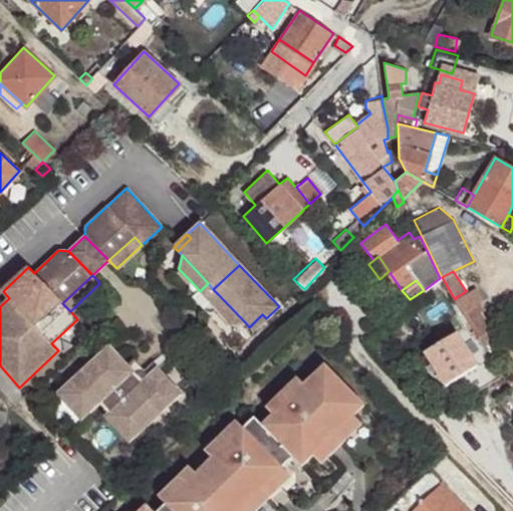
[(200,291),(192,282),(188,292),(193,298),(200,291)]
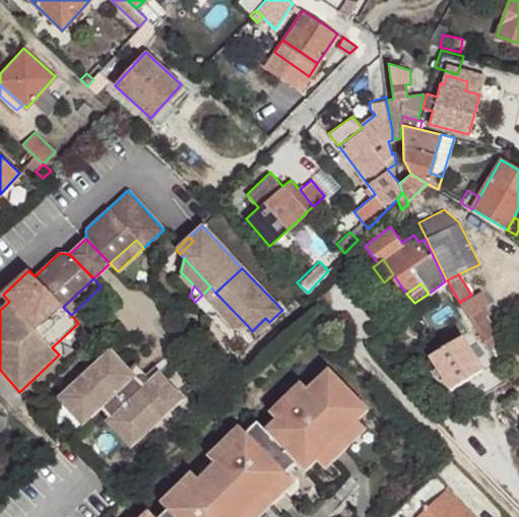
[(202,295),(195,302),(200,307),(215,293),(210,286),(202,295)]
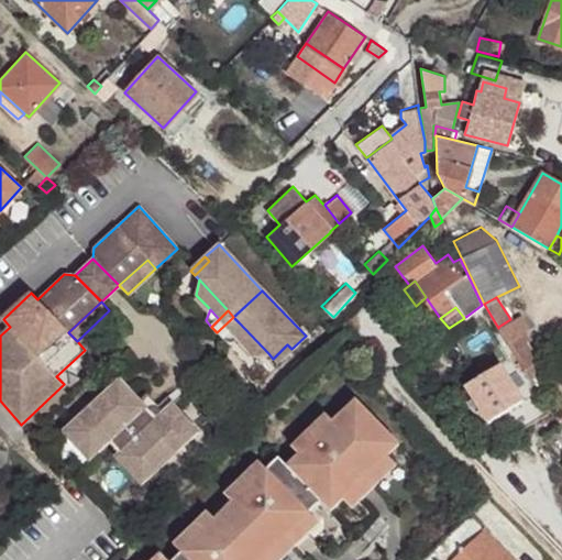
[(524,370),(539,359),(519,332),(528,327),(520,314),(510,319),(498,327),(506,340),(505,341),(524,370)]
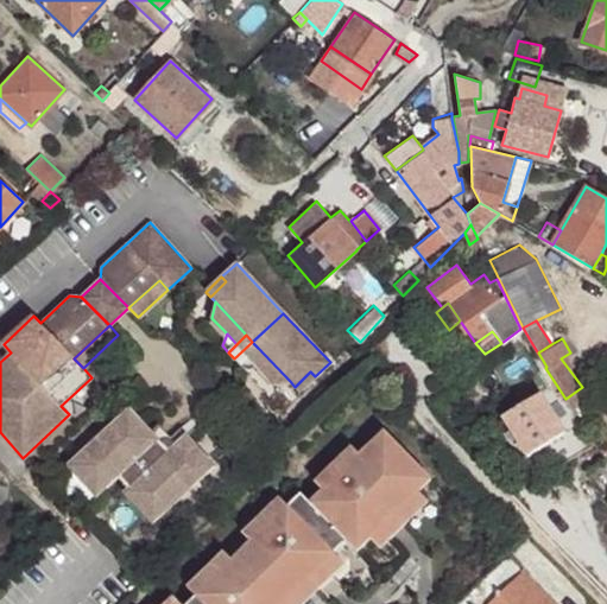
[(252,342),(234,358),(240,366),(248,357),(258,348),(252,342)]
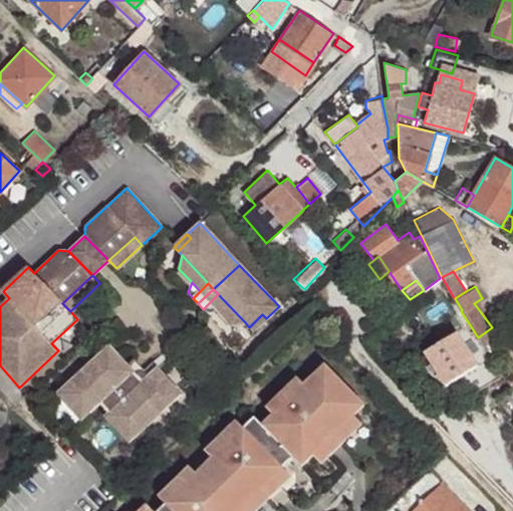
[(245,322),(218,294),(210,302),(218,311),(232,325),(245,322)]
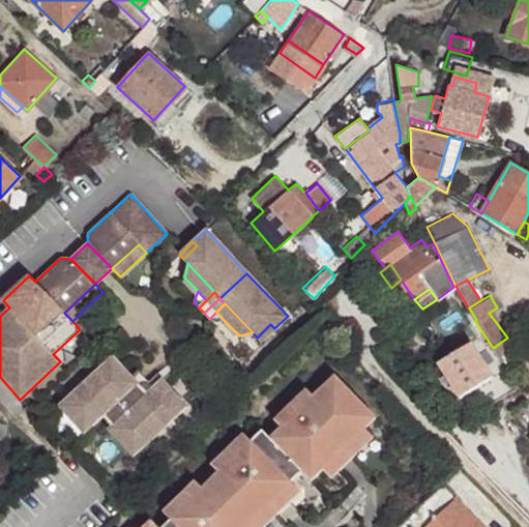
[(216,312),(209,319),(214,323),(225,321),(216,312)]
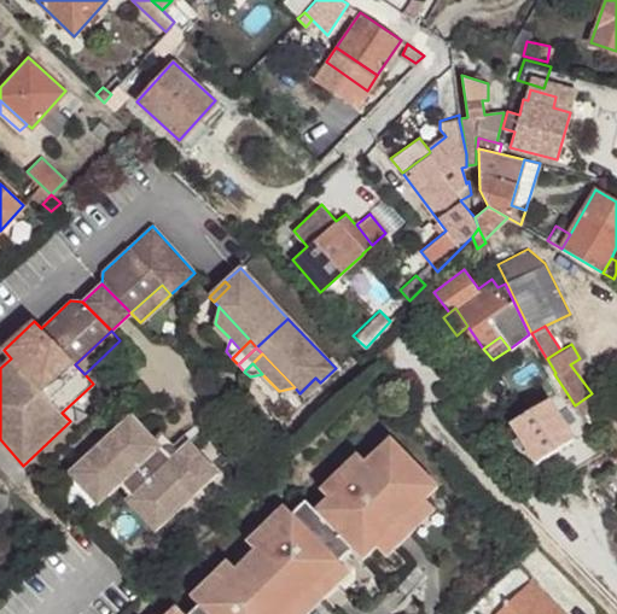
[(315,378),(300,393),(304,398),(320,382),(315,378)]
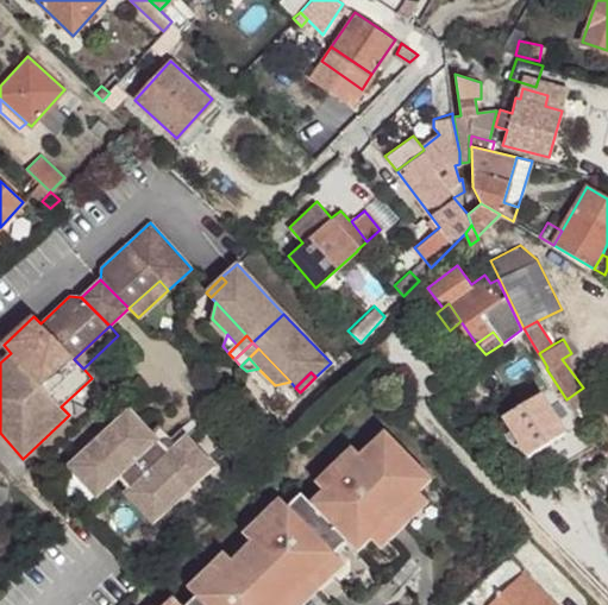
[(583,388),(566,399),(578,416),(594,405),(583,388)]
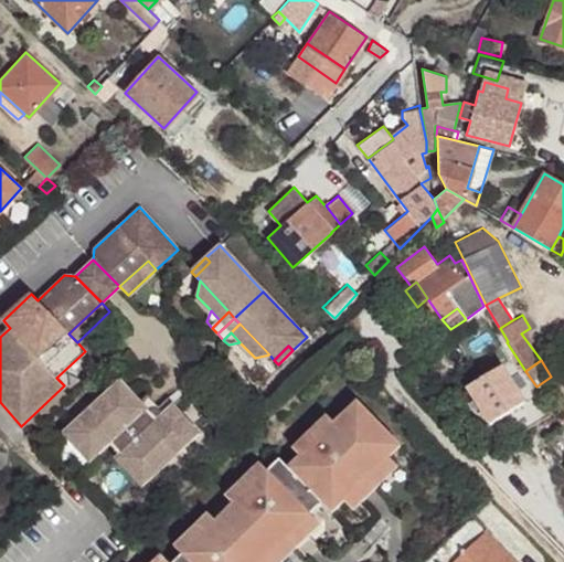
[(502,363),(465,386),(488,423),(524,401),(502,363)]
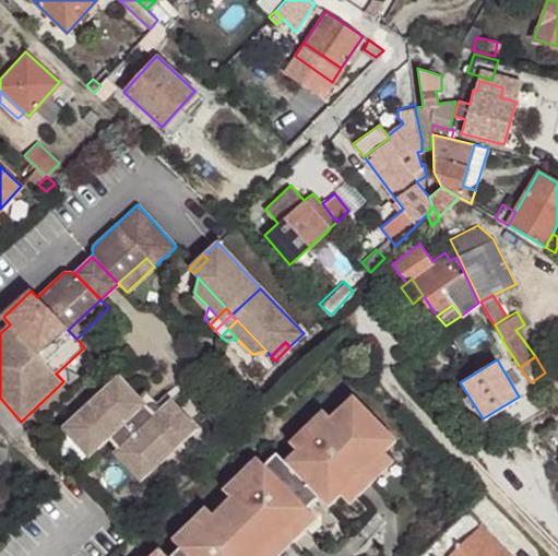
[(118,378),(71,421),(97,449),(107,440),(117,451),(118,451),(122,448),(147,475),(196,433),(182,418),(175,425),(162,410),(154,417),(144,405),(137,412),(123,398),(131,391),(118,378)]
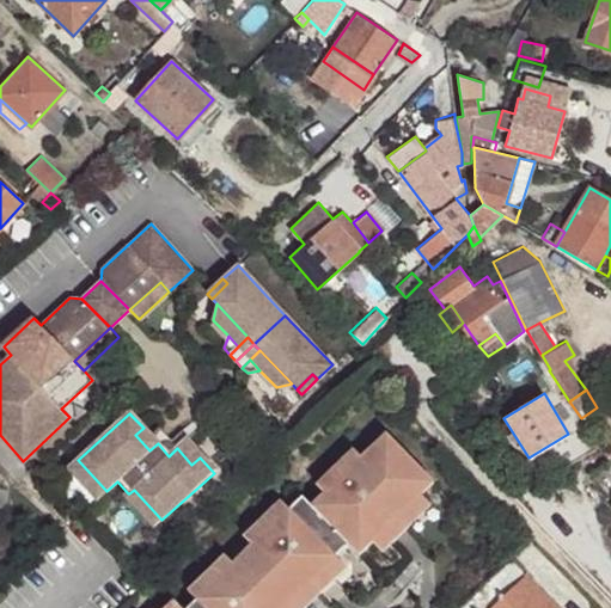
[(151,436),(144,428),(135,435),(150,450),(158,443),(151,436)]
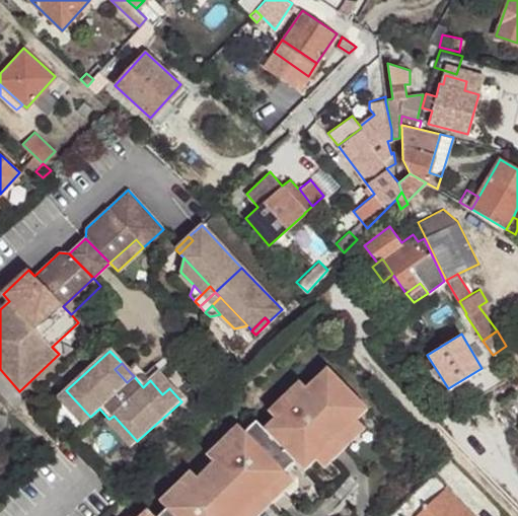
[(135,364),(128,370),(134,376),(143,387),(150,380),(135,364)]
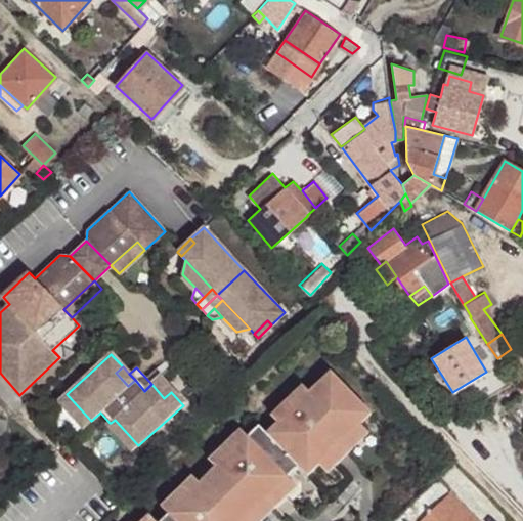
[(241,520),(267,495),(275,503),(284,495),(275,487),(285,479),(298,467),(305,474),(317,463),(327,453),(336,463),(347,451),(338,443),(359,423),(369,413),(333,375),(311,396),(280,426),(269,437),(260,427),(247,440),(216,470),(198,486),(167,517),(162,520),(149,520),(145,517),(140,520),(241,520)]
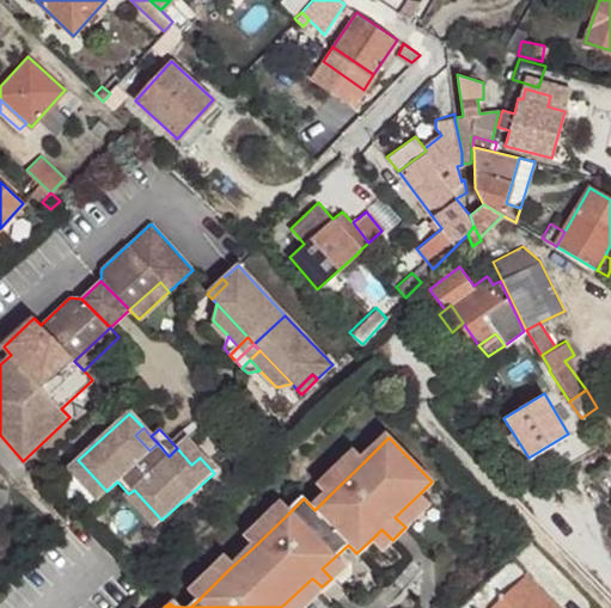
[(177,448),(191,465),(200,458),(185,442),(177,448)]
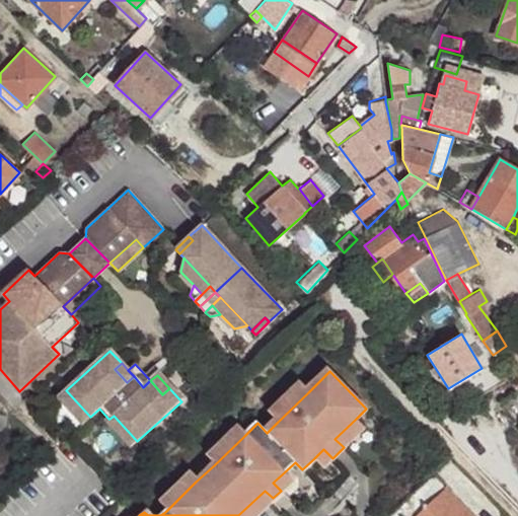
[(308,392),(301,384),(271,414),(278,422),(308,392)]
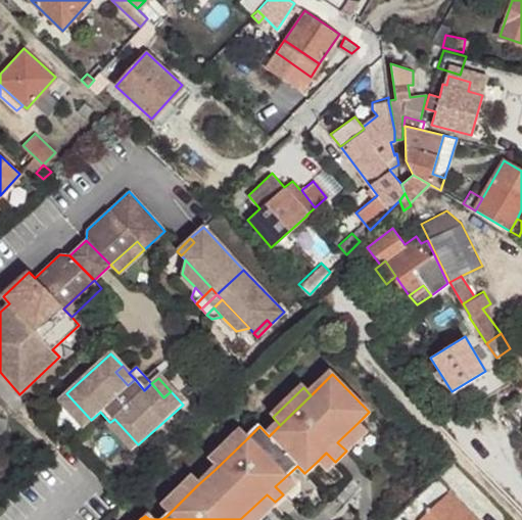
[(91,420),(66,393),(57,402),(82,428),(91,420)]
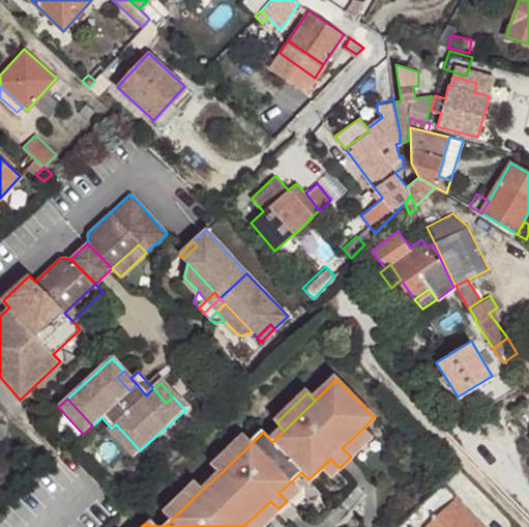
[(111,428),(106,432),(130,459),(140,450),(116,425),(112,428),(111,428)]
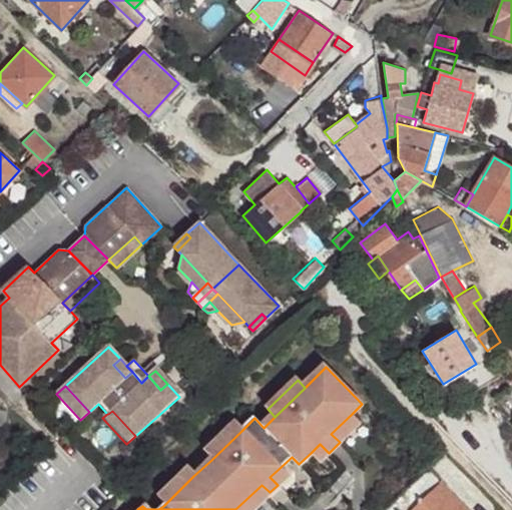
[(352,414),(331,434),(340,442),(361,423),(352,414)]
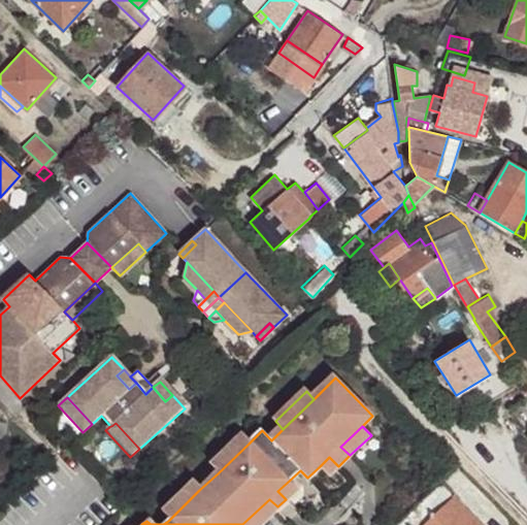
[(210,465),(218,473),(249,444),(241,435),(210,465)]
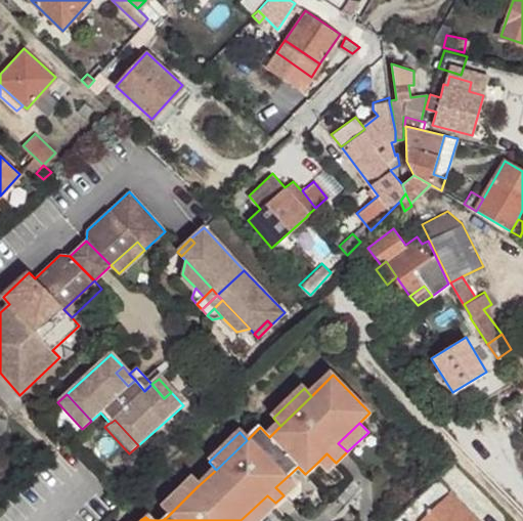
[(327,453),(317,463),(325,472),(336,463),(327,453)]
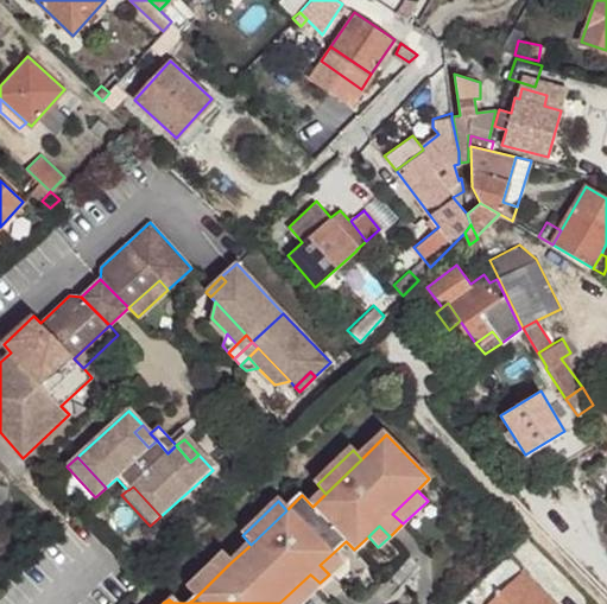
[(556,603),(505,551),(460,596),(467,603),(556,603)]
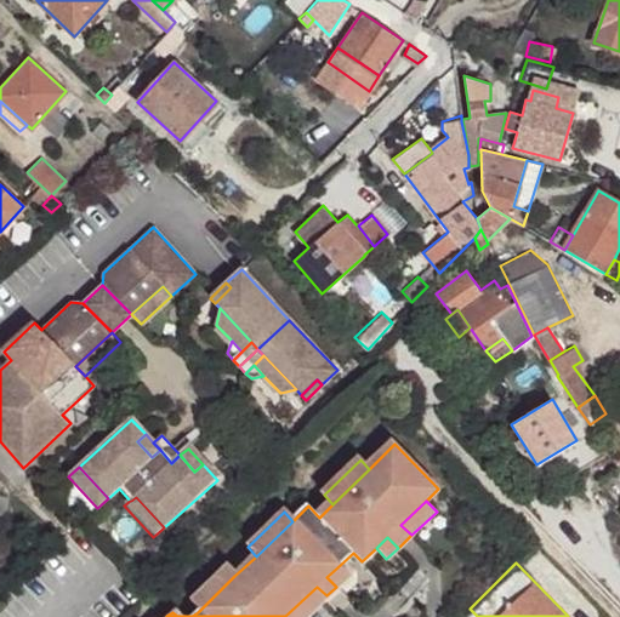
[(226,567),(189,604),(198,612),(234,576),(226,567)]
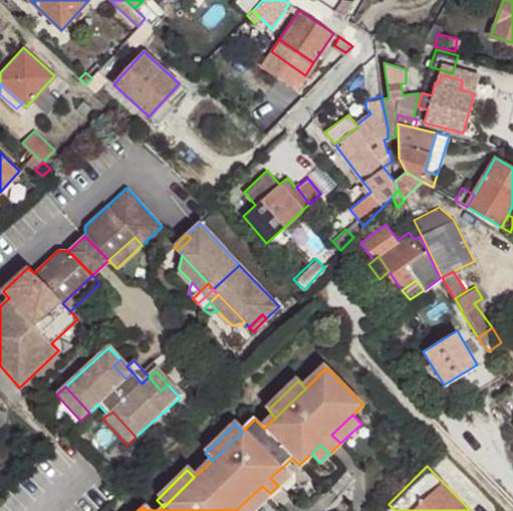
[(279,470),(270,478),(278,486),(287,477),(279,470)]
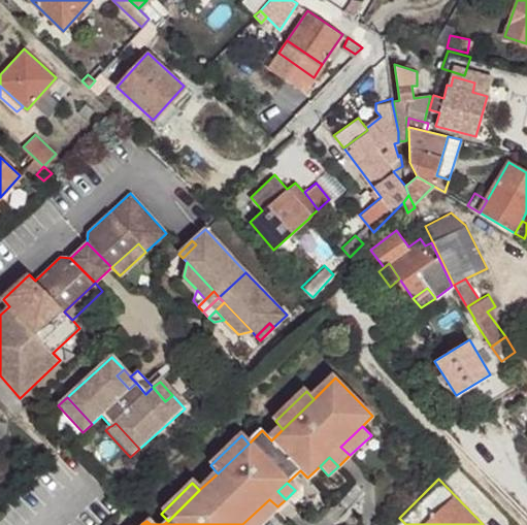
[(269,499),(242,524),(258,524),(277,506),(269,499)]
